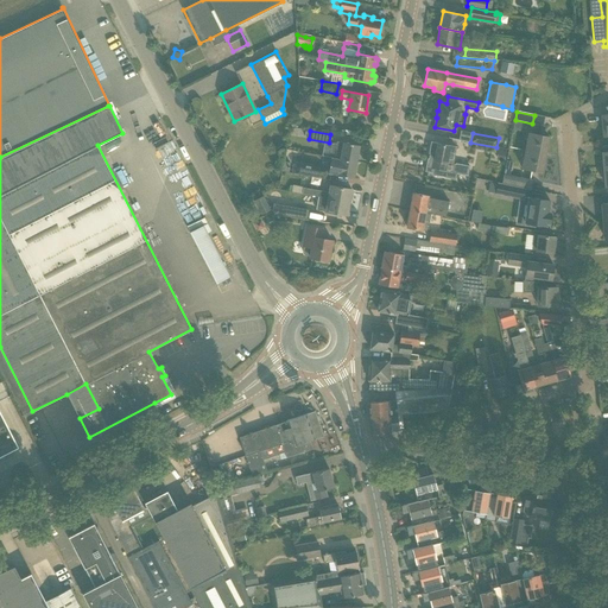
[(529,133),(525,151),(539,153),(545,154),(545,153),(546,153),(548,152),(549,150),(549,147),(548,146),(546,145),(549,137),(546,137),(542,135),(529,133)]
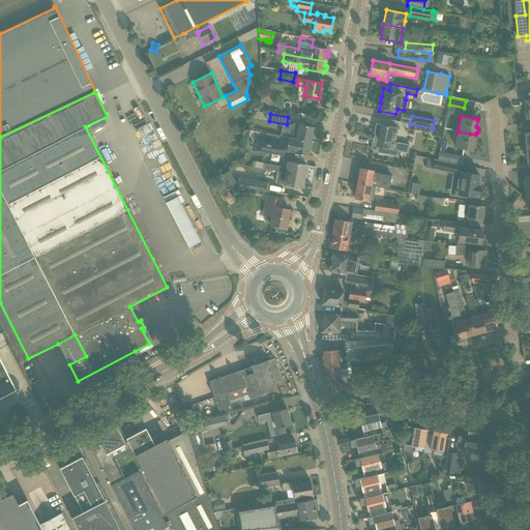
[(314,126),(294,123),(294,125),(291,124),(289,138),(296,139),(311,142),(314,126)]
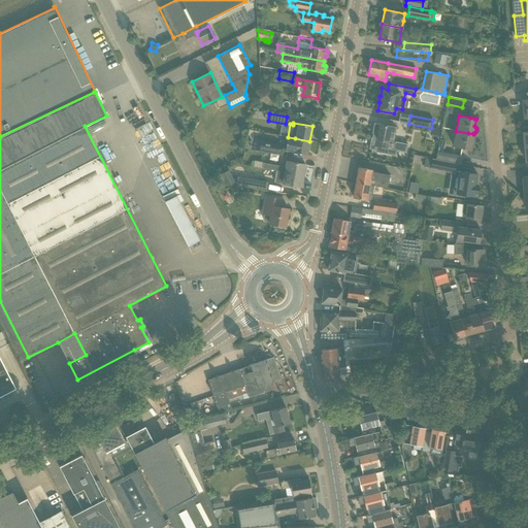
[(371,137),(369,149),(375,150),(376,150),(377,146),(387,149),(386,154),(395,156),(396,151),(405,153),(407,144),(396,141),(395,142),(393,142),(396,127),(384,125),(374,123),(372,133),(374,133),(373,137),(371,137)]
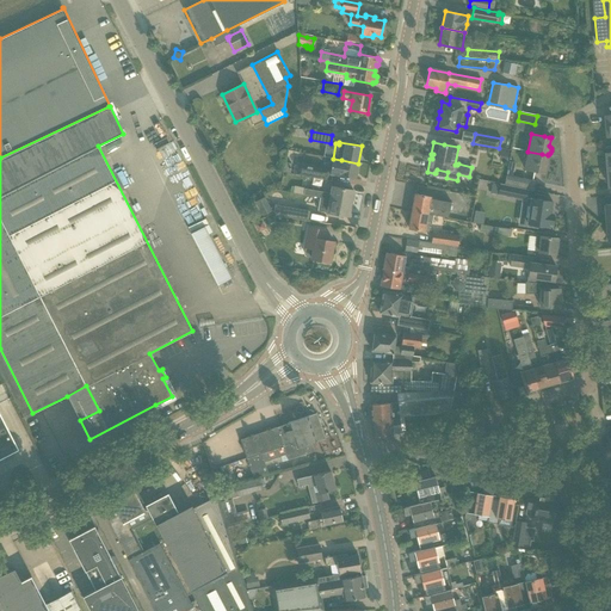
[(528,152),(525,168),(537,171),(542,172),(544,173),(545,164),(547,164),(549,162),(549,161),(549,159),(548,156),(547,156),(548,155),(542,154),(528,152)]
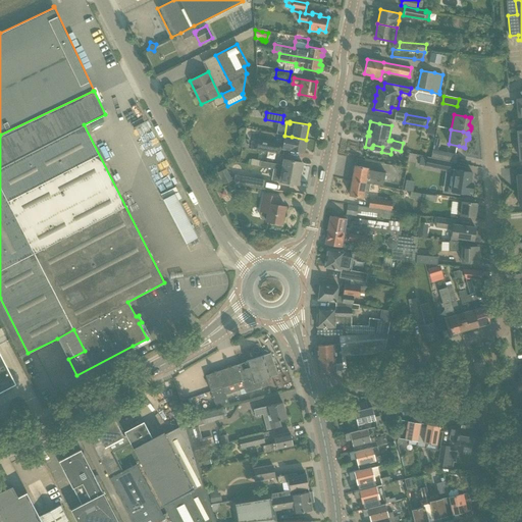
[(292,137),(284,136),(281,150),(290,151),(304,154),(306,140),(292,137)]
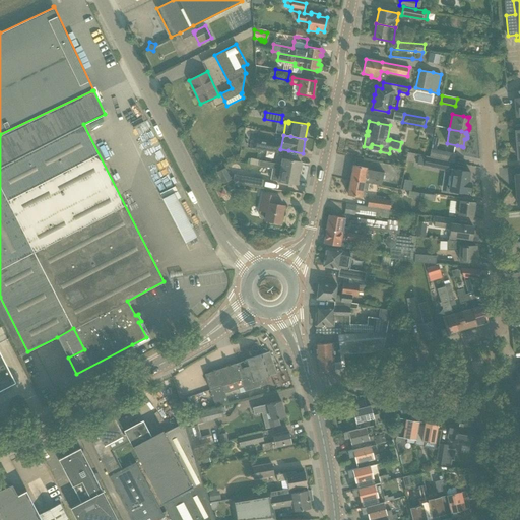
[(254,140),(253,148),(275,152),(277,144),(254,140)]
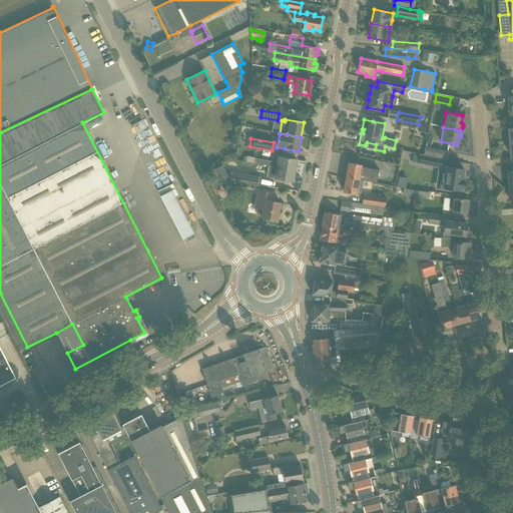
[(449,152),(440,150),(426,147),(424,155),(444,159),(447,159),(449,152)]
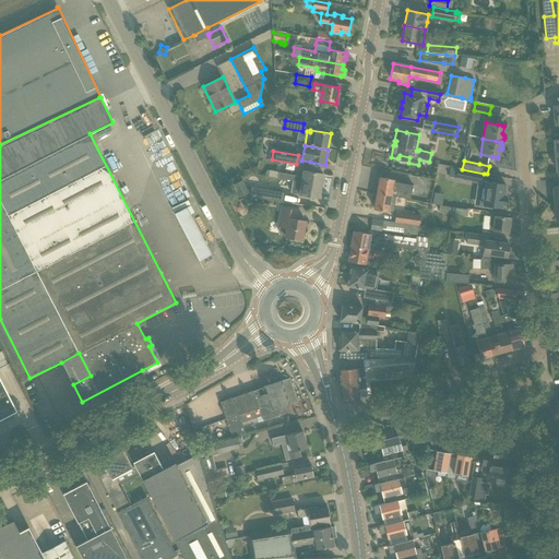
[(458,168),(455,179),(482,185),(484,174),(462,169),(458,168)]
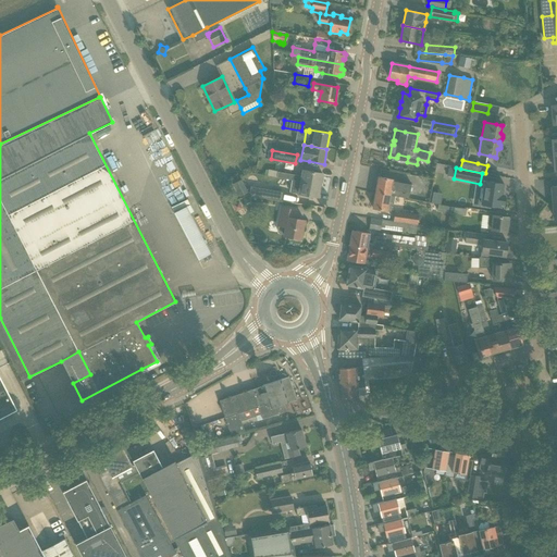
[(267,170),(265,175),(267,175),(276,177),(293,181),(320,185),(322,173),(302,170),(301,176),(294,175),(285,173),(277,172),(277,171),(269,170),(268,171),(267,170)]
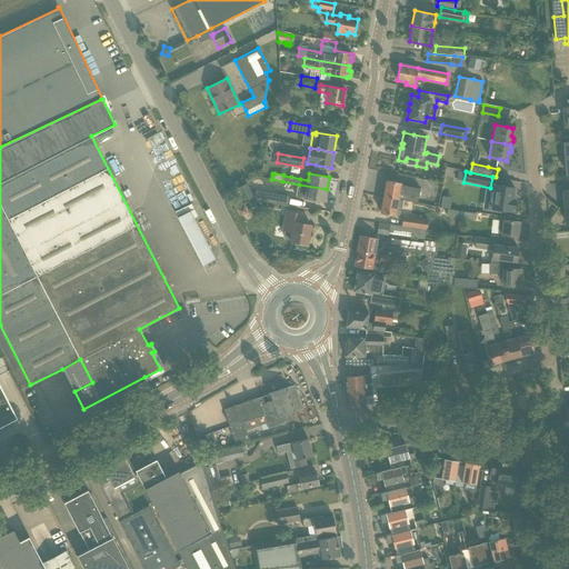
[(387,181),(383,197),(403,201),(403,200),(418,203),(420,189),(400,185),(401,183),(387,181)]
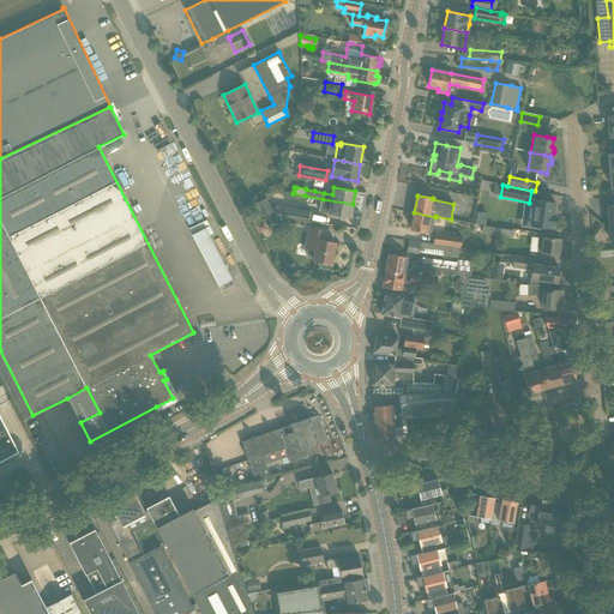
[(272,212),(265,198),(257,202),(265,216),(272,212)]
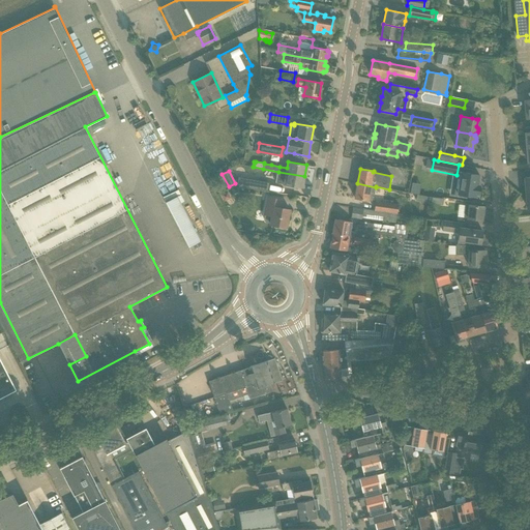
[(277,177),(276,183),(281,184),(284,184),(284,186),(289,187),(297,189),(298,186),(302,187),(304,176),(278,172),(277,177)]
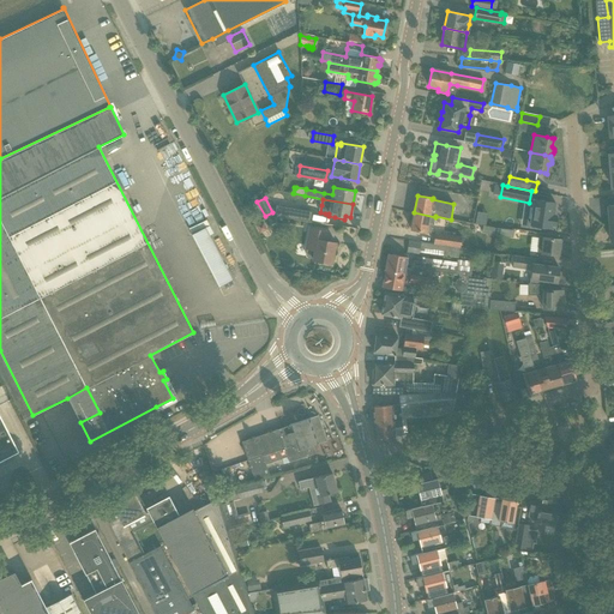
[(534,199),(530,228),(540,230),(541,227),(552,228),(552,226),(554,226),(557,216),(553,216),(555,203),(534,199)]
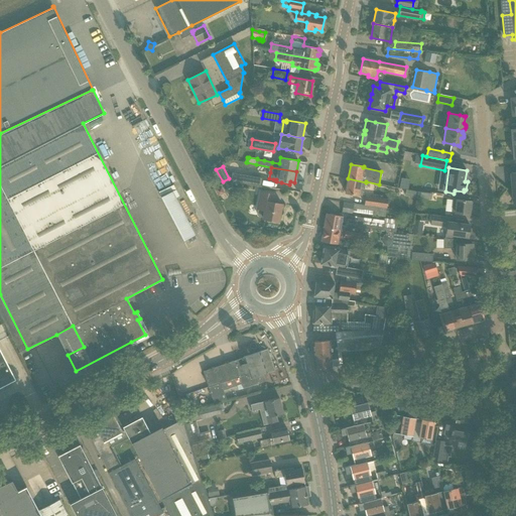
[(232,178),(231,178),(233,182),(239,183),(260,186),(261,178),(240,174),(232,173),(232,178)]
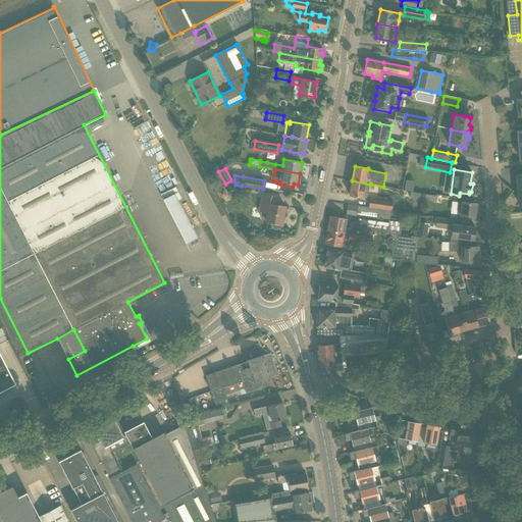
[(370,185),(352,180),(349,195),(366,199),(368,192),(370,185)]
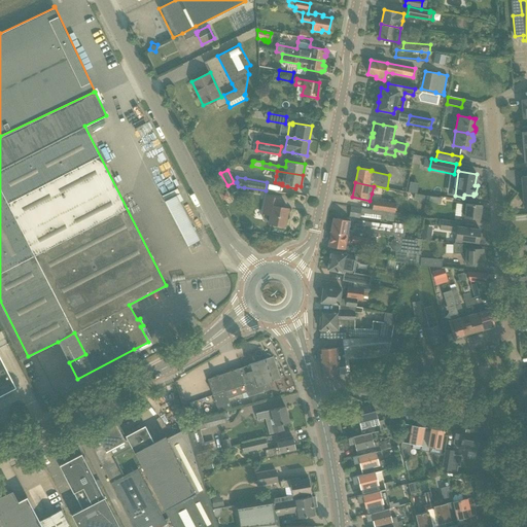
[(177,189),(164,196),(166,200),(179,194),(177,189)]
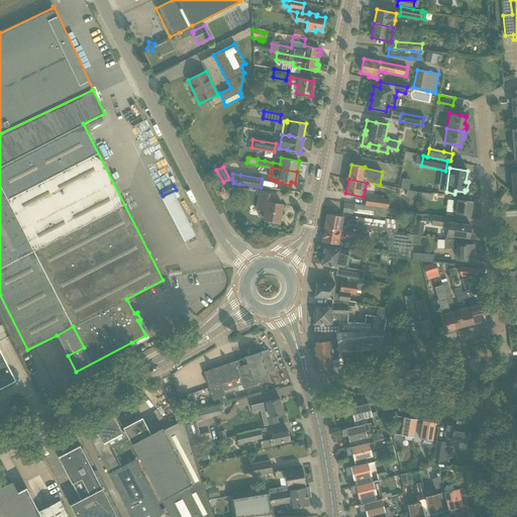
[(222,187),(216,190),(219,197),(225,193),(222,187)]
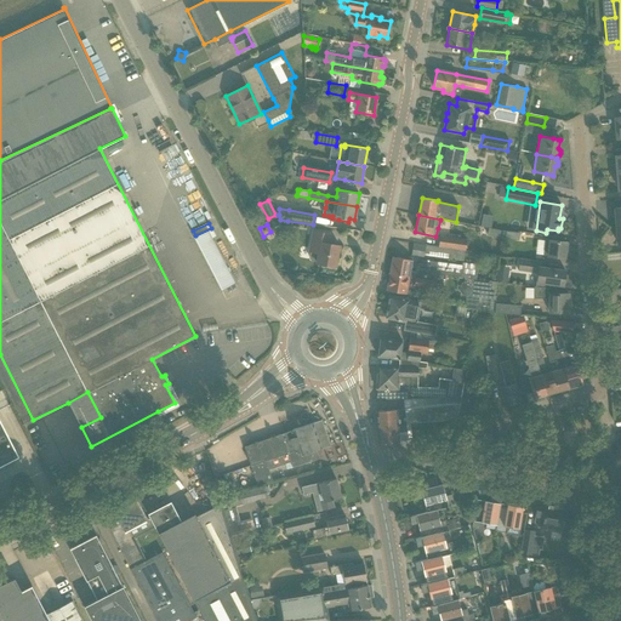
[(501,231),(489,228),(486,235),(493,237),(493,238),(499,239),(501,231)]
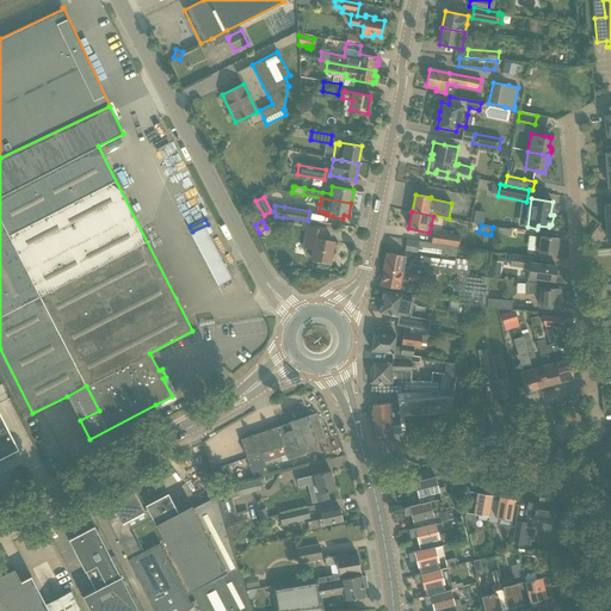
[(204,227),(192,233),(218,285),(232,278),(204,227)]
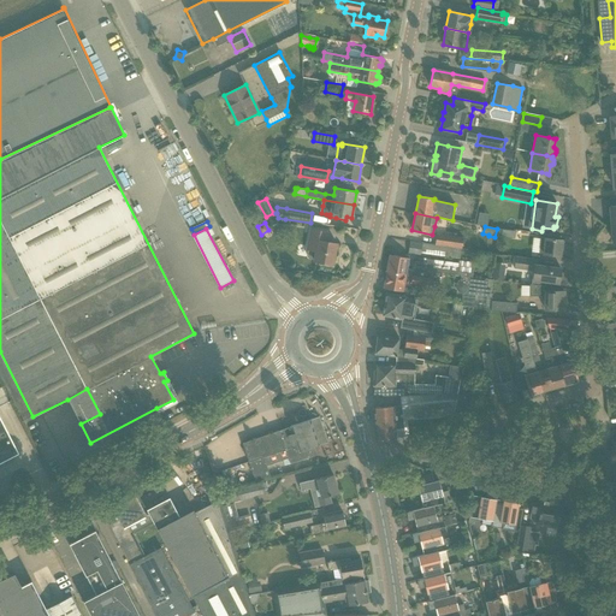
[(307,249),(308,249),(307,255),(308,259),(314,260),(314,261),(332,265),(337,244),(327,242),(329,232),(311,229),(307,249)]
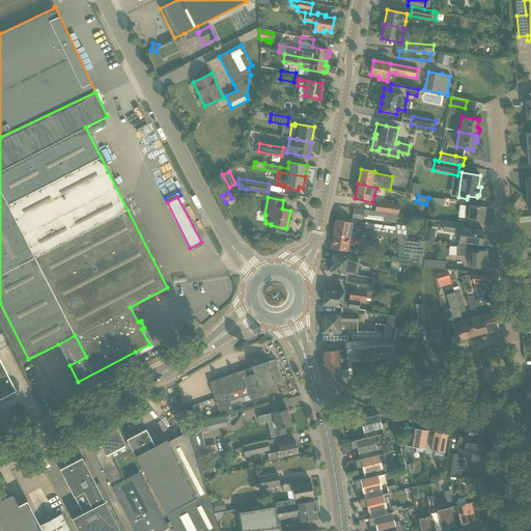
[(374,212),(397,215),(399,204),(376,201),(374,212)]
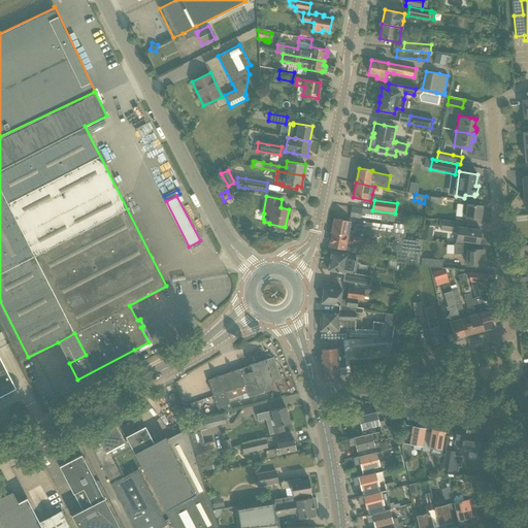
[(462,217),(462,218),(465,218),(481,219),(481,218),(481,213),(483,213),(484,206),(482,206),(482,205),(466,204),(463,204),(462,217)]
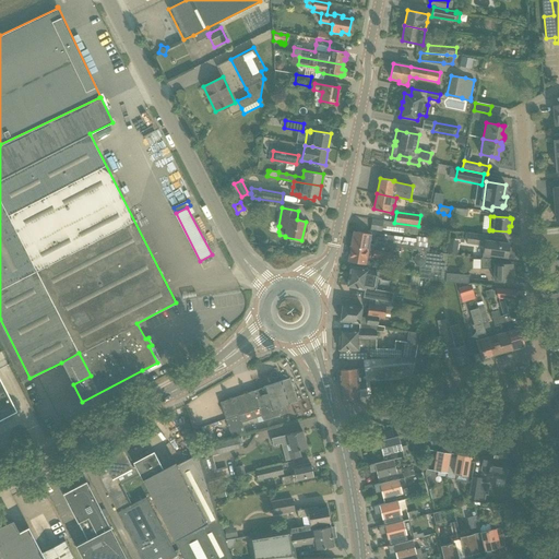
[(383,221),(383,222),(372,219),(370,229),(381,232),(381,230),(417,235),(418,226),(394,223),(383,221)]
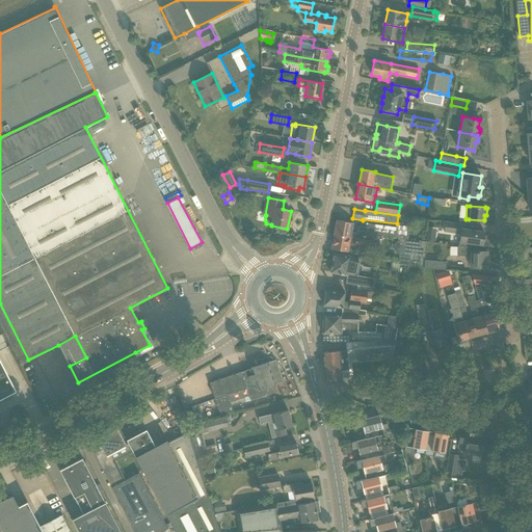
[(337,219),(334,234),(367,240),(368,234),(369,228),(360,225),(358,225),(357,233),(351,232),(353,222),(337,219)]
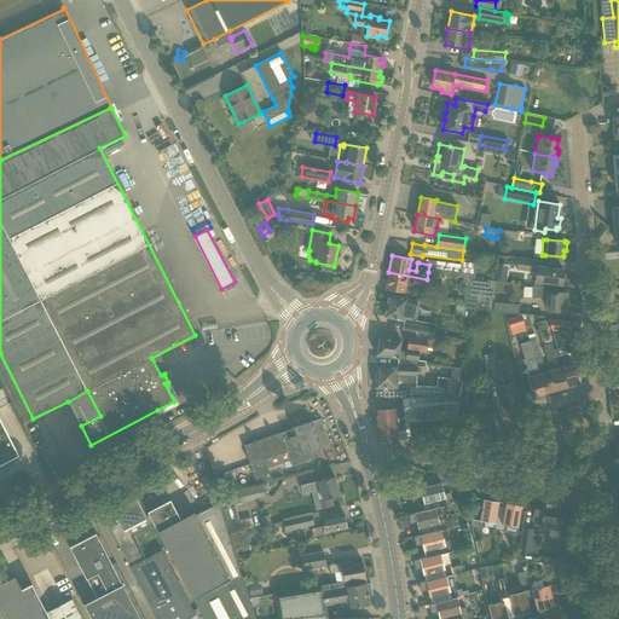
[(541,260),(528,259),(518,258),(516,270),(536,272),(536,281),(534,287),(555,289),(556,284),(562,284),(562,283),(563,282),(565,276),(563,275),(563,270),(539,266),(541,260)]
